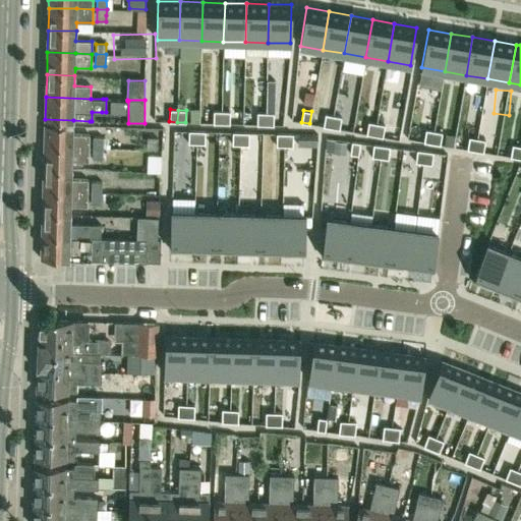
[(214,111),(213,123),(221,123),(222,111),(214,111)]
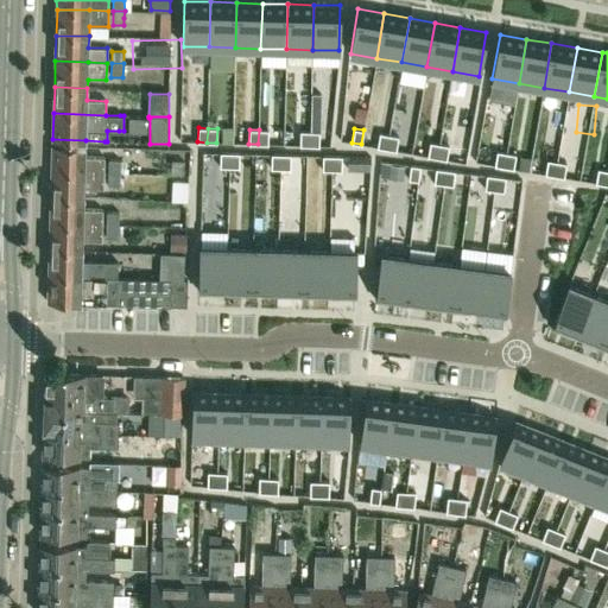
[(259,130),(258,144),(267,144),(268,130),(259,130)]
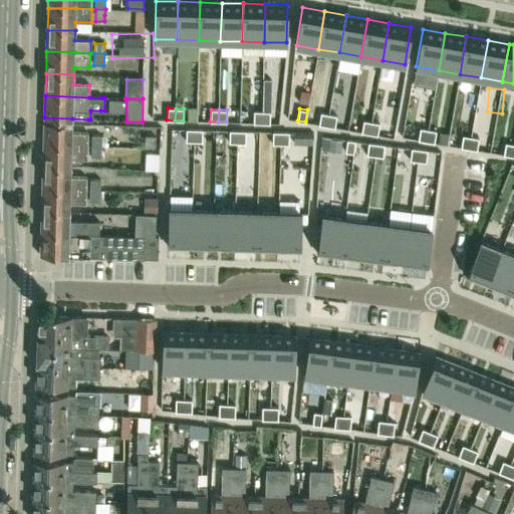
[(254,110),(253,122),(261,123),(262,110),(254,110)]
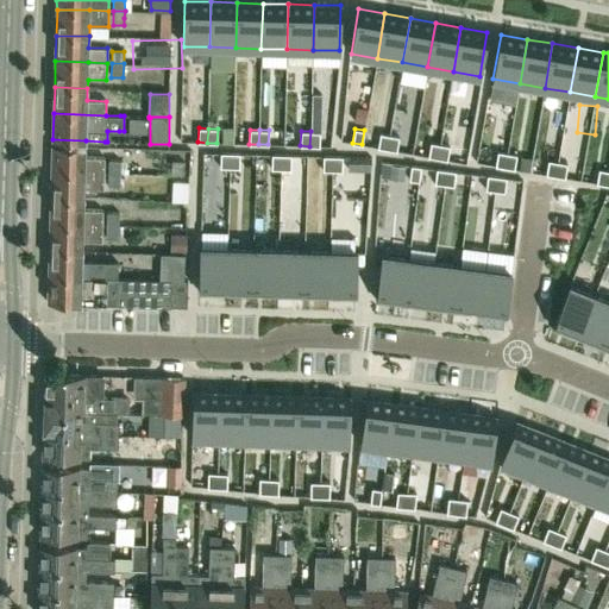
[(311,131),(309,146),(320,146),(320,131),(311,131)]
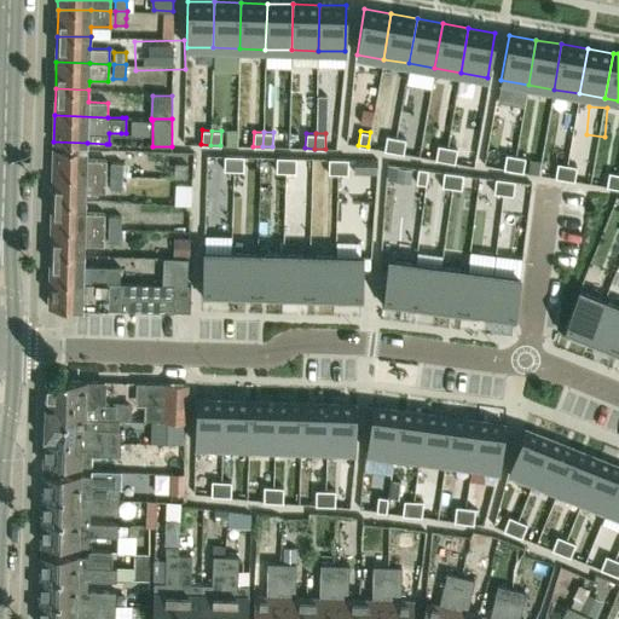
[(387,136),(383,150),(393,151),(397,137),(387,136)]
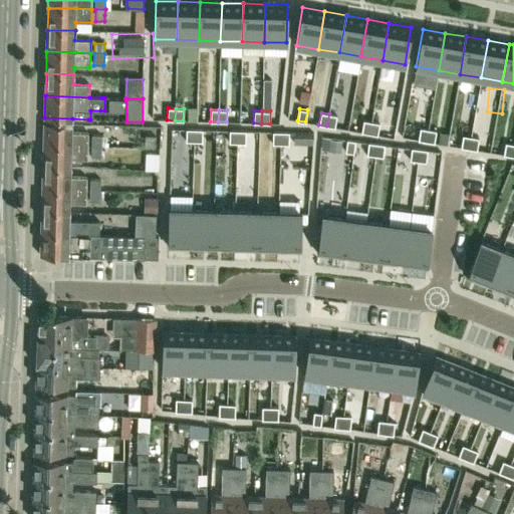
[(329,113),(326,125),(334,127),(336,115),(329,113)]
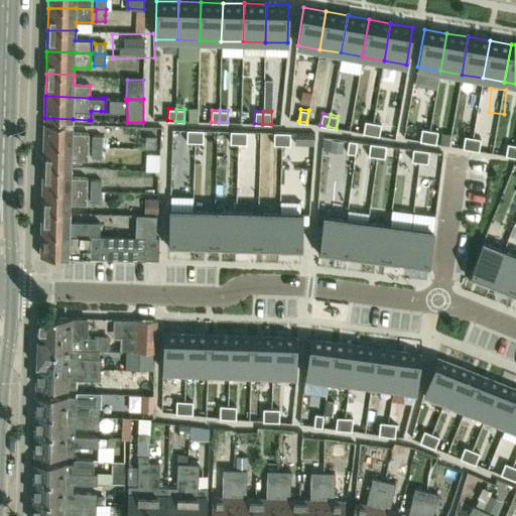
[(365,120),(363,132),(371,134),(373,122),(365,120)]
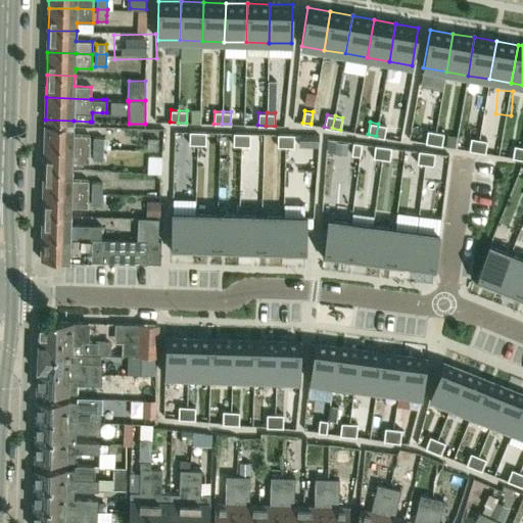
[(378,124),(376,136),(384,137),(386,125),(378,124)]
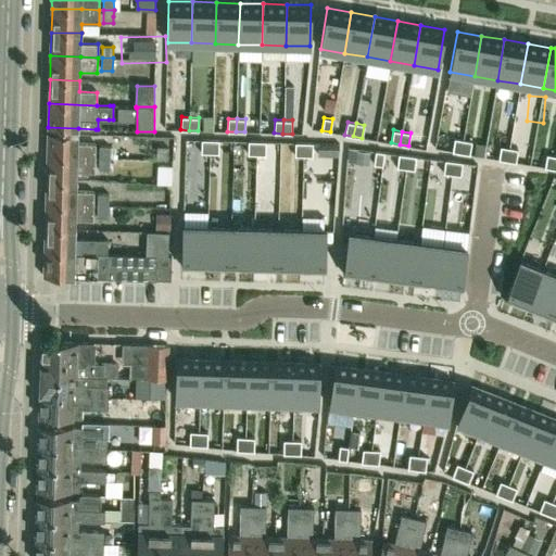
[(48,133),(47,156),(77,158),(95,158),(96,144),(77,144),(78,134),(48,133)]
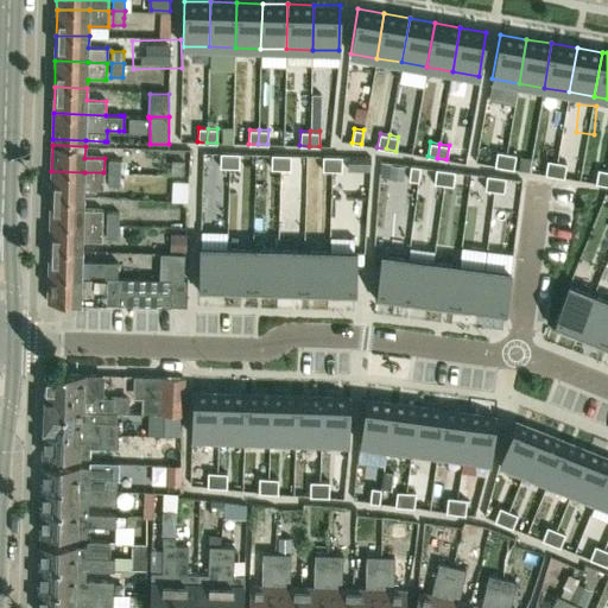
[(496,151),(494,165),(504,166),(506,152),(496,151)]
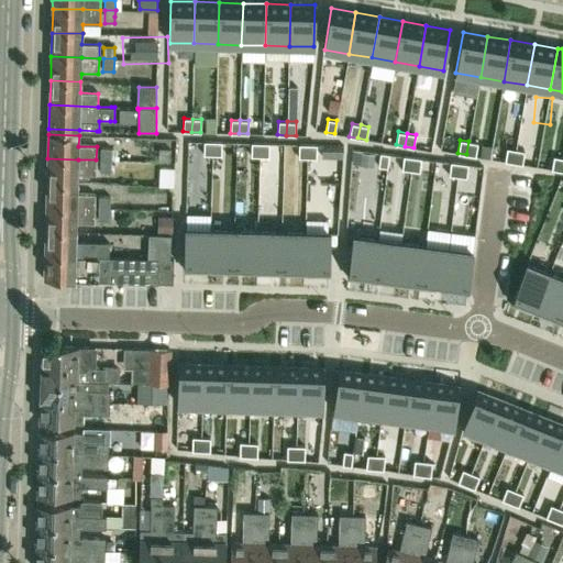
[(203,141),(203,154),(212,155),(213,142),(203,141)]
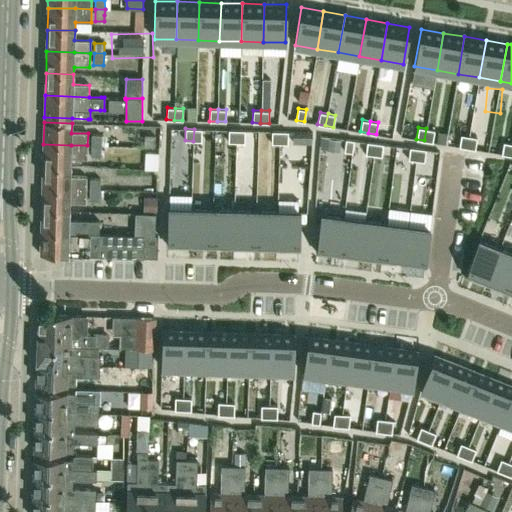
[(426,128),(424,140),(432,142),(434,130),(426,128)]
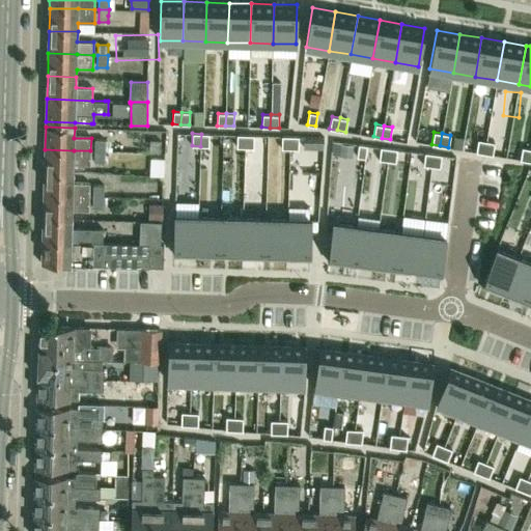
[(201,134),(200,146),(208,146),(210,134),(201,134)]
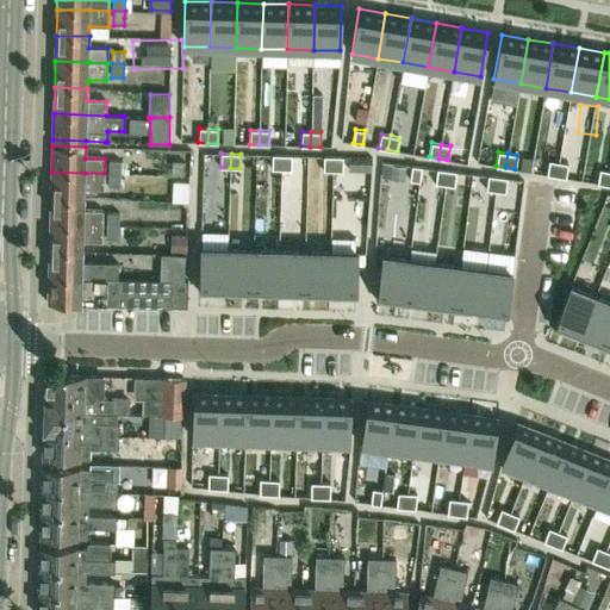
[(273,155),(272,169),(281,169),(282,155),(273,155)]
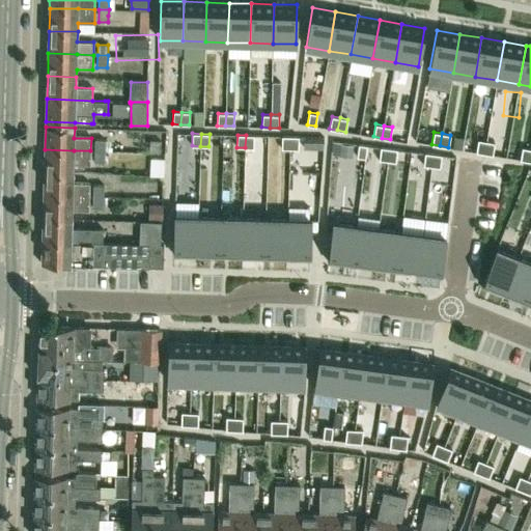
[(246,135),(245,147),(253,147),(254,135),(246,135)]
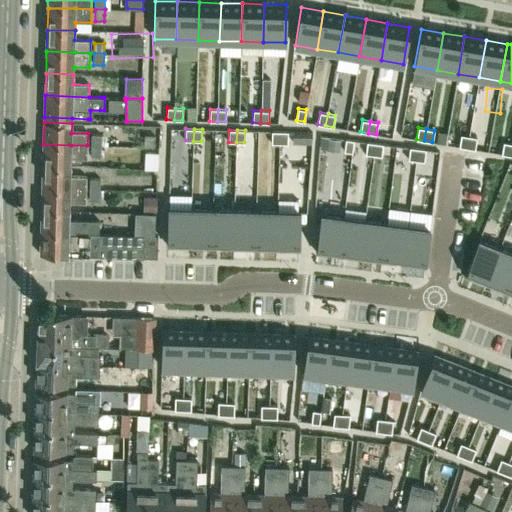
[(272,131),(271,143),(279,143),(280,131),(272,131)]
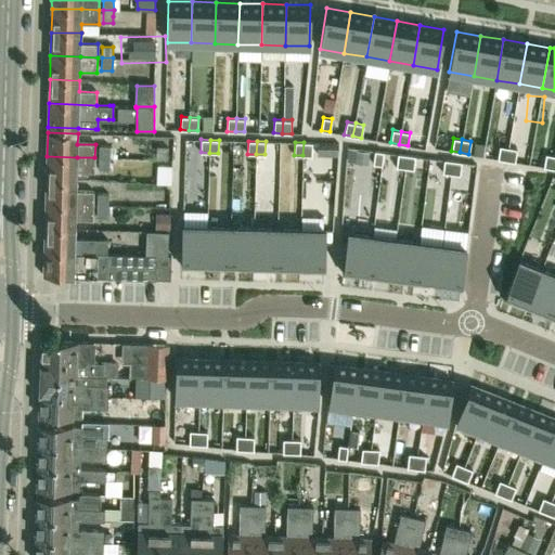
[(304,142),(302,155),(311,155),(312,142),(304,142)]
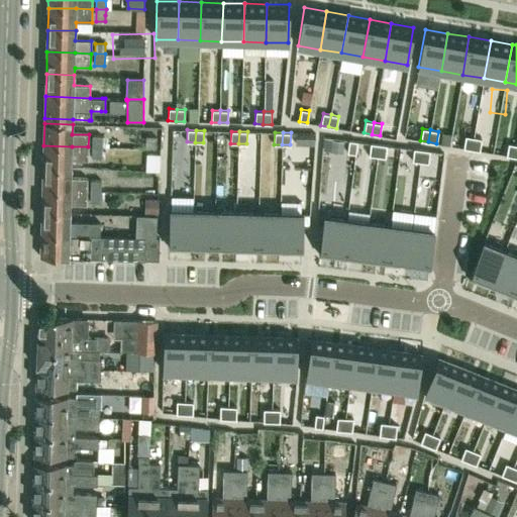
[(466,135),(463,147),(472,149),(474,137),(466,135)]
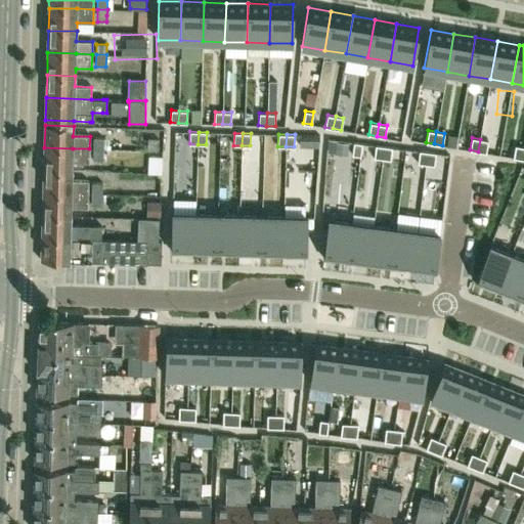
[(93,138),(93,149),(102,149),(103,139),(93,138)]
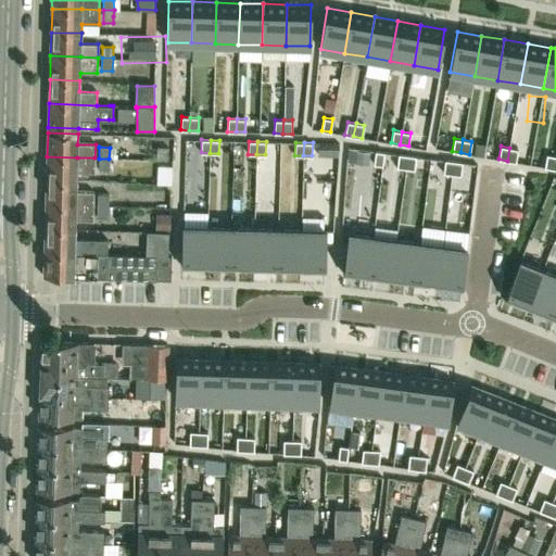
[(509,148),(507,161),(516,162),(518,149),(509,148)]
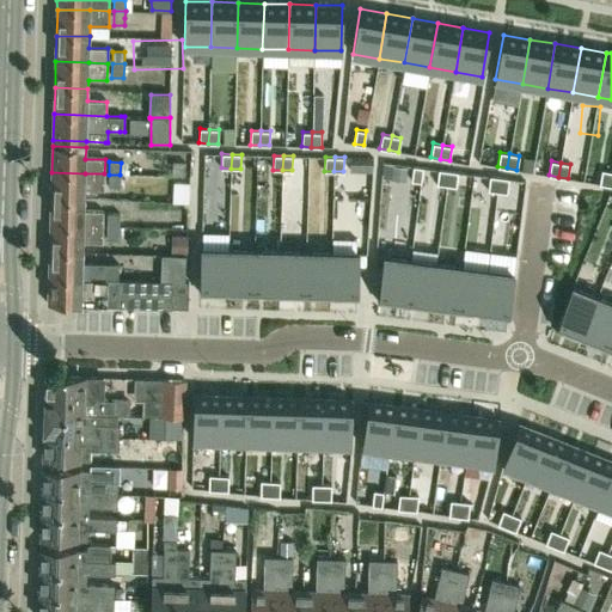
[(414,166),(411,181),(421,182),(423,167),(414,166)]
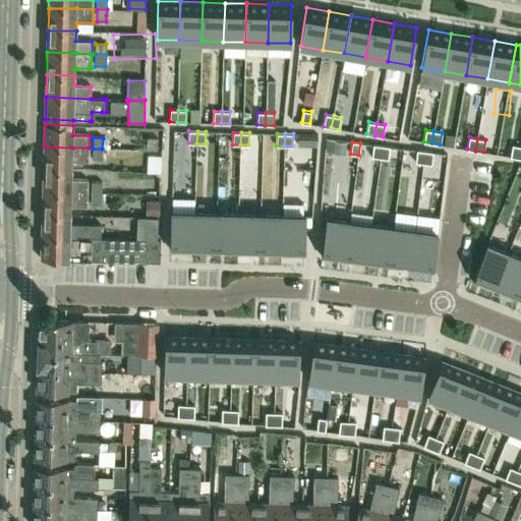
[(373,143),(371,156),(380,158),(382,145),(373,143)]
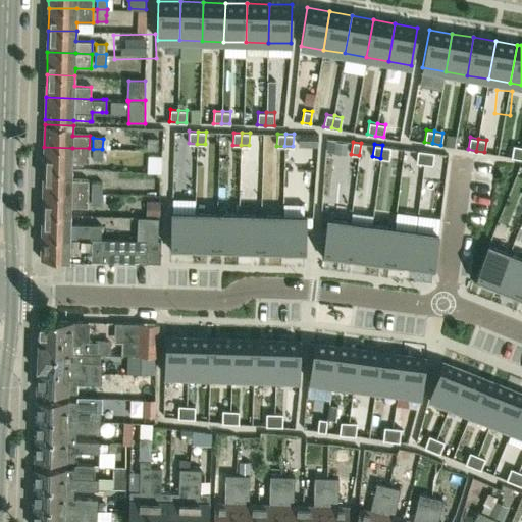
[(382,145),(380,158),(388,159),(390,147),(382,145)]
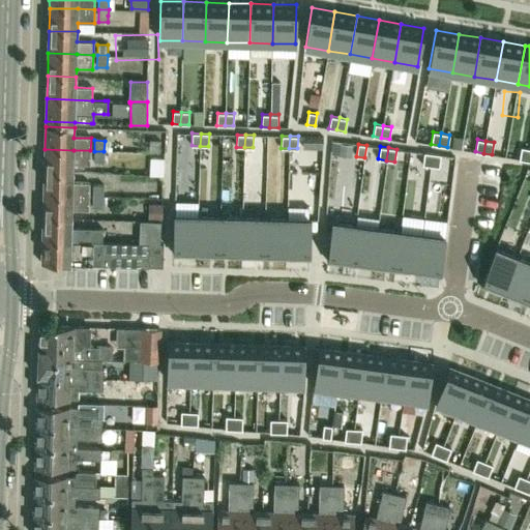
[(521,147),(519,159),(527,160),(529,148),(521,147)]
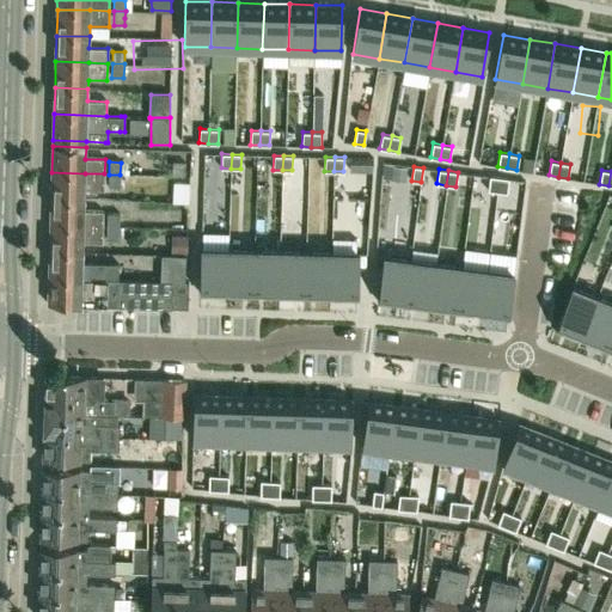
[(51,172),(51,199),(84,200),(85,190),(104,190),(104,181),(104,173),(85,173),(51,172)]
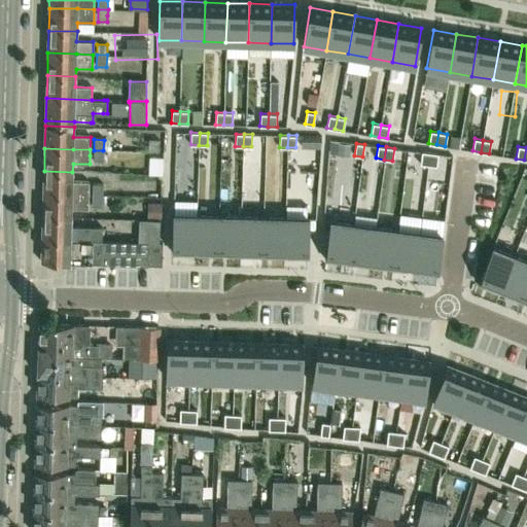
[(94,150),(94,162),(103,163),(103,150),(94,150)]
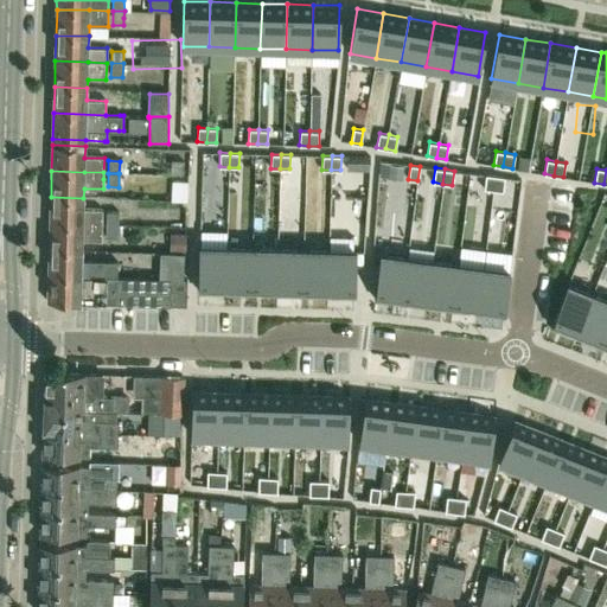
[(486,174),(484,189),(493,190),(496,176),(486,174)]
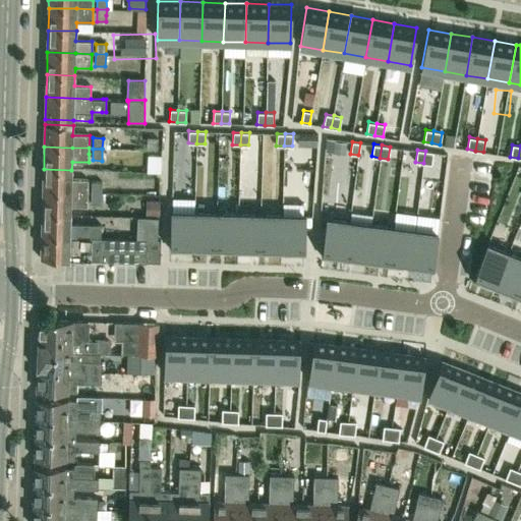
[(425,151),(423,163),(431,164),(433,152),(425,151)]
